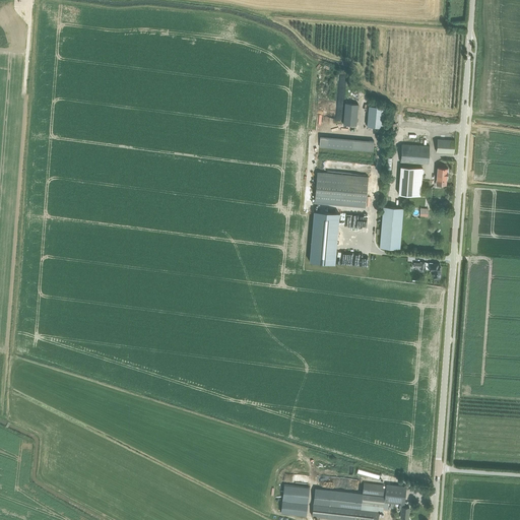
[(356,125),(359,105),(345,103),(343,124),(356,125)]
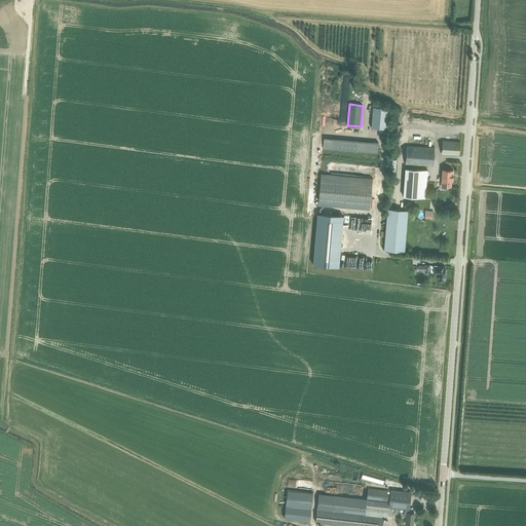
[(373,107),(371,127),(387,129),(389,108),(373,107)]
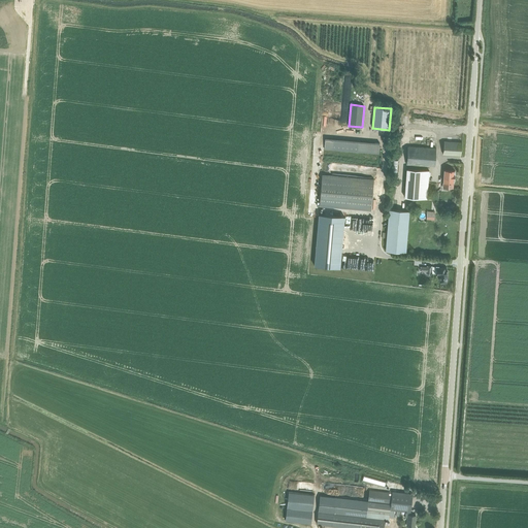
[(380,142),(358,141),(333,138),(325,138),(324,150),(378,155),(380,142)]
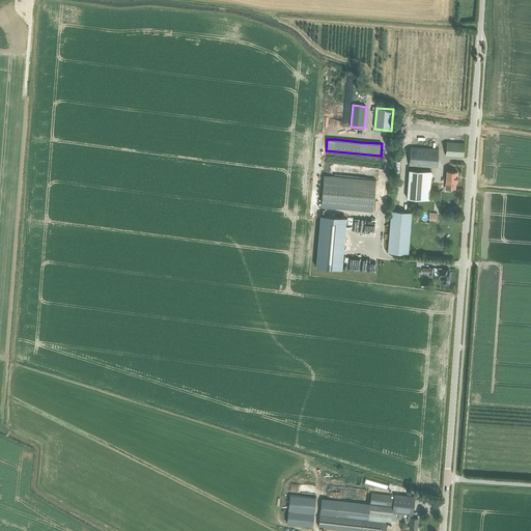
[(465,143),(447,142),(446,155),(464,156),(465,143)]
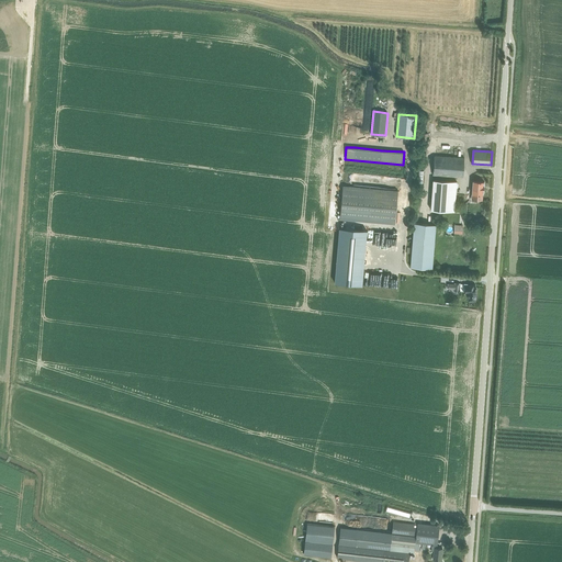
[(433,173),(448,176),(462,176),(463,158),(434,156),(433,173)]
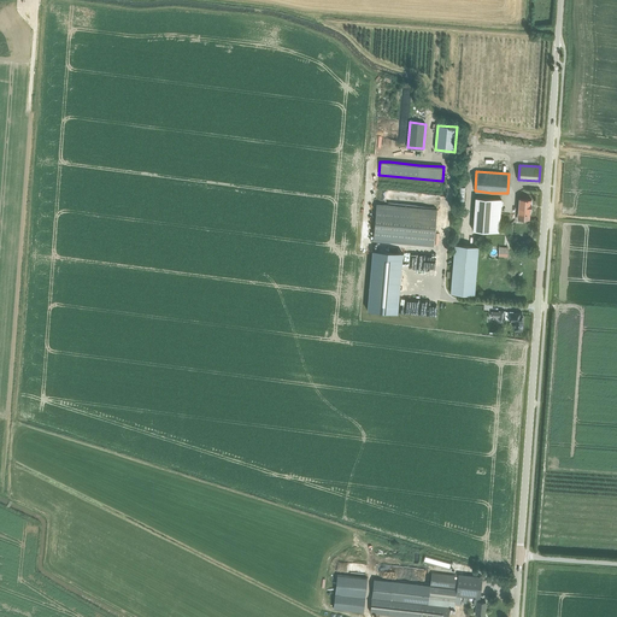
[(501,199),(475,198),(472,230),(499,233),(501,199)]
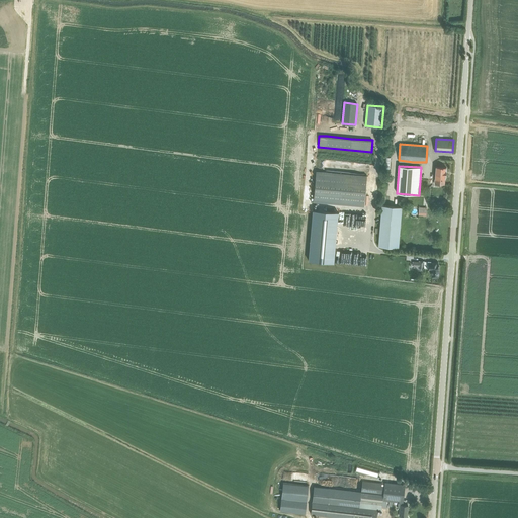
[(434,183),(444,184),(445,179),(445,178),(446,178),(446,175),(445,175),(445,172),(446,172),(446,169),(446,168),(446,167),(436,167),(434,183)]
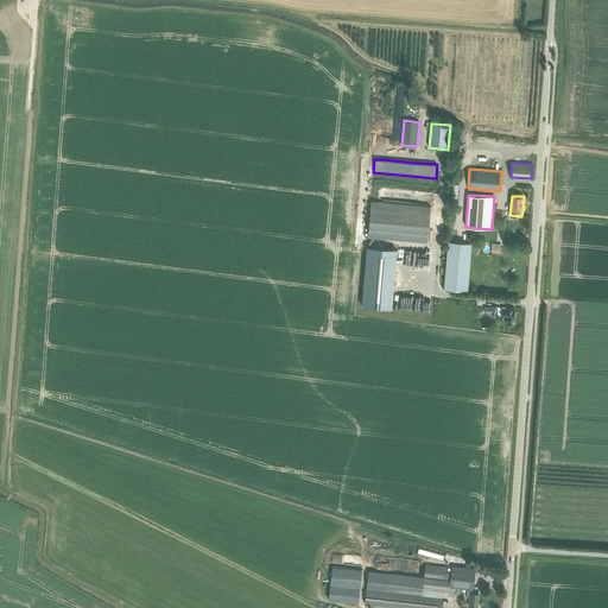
[(371,201),(368,238),(428,242),(430,206),(371,201)]
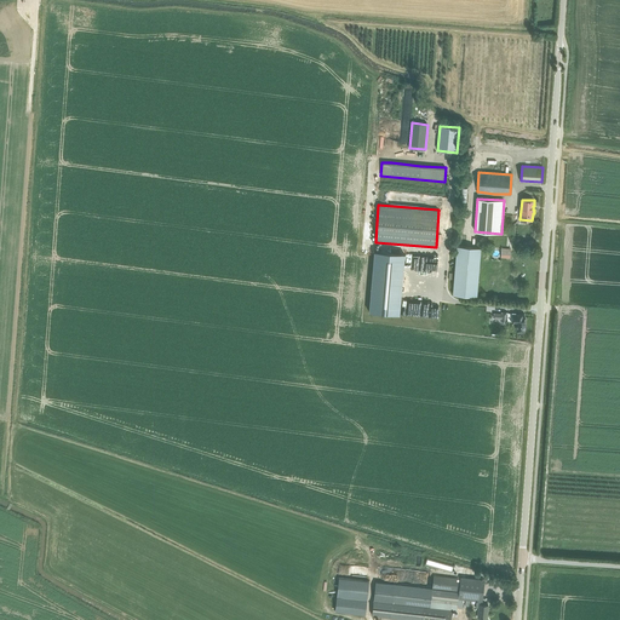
[(457,246),(453,294),(477,296),(481,248),(457,246)]
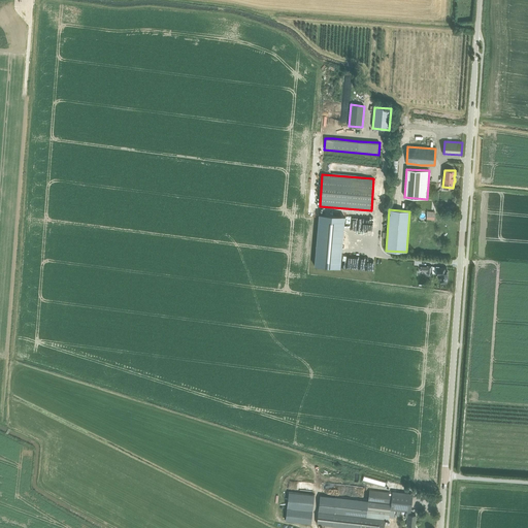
[(319,215),(315,266),(340,268),(344,217),(319,215)]
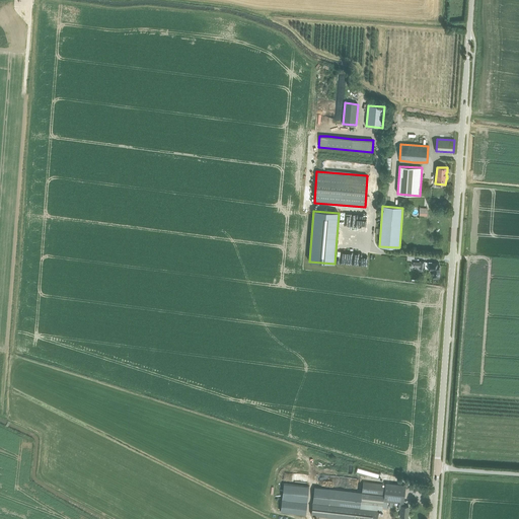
[(349,230),(366,231),(367,215),(350,214),(349,230)]
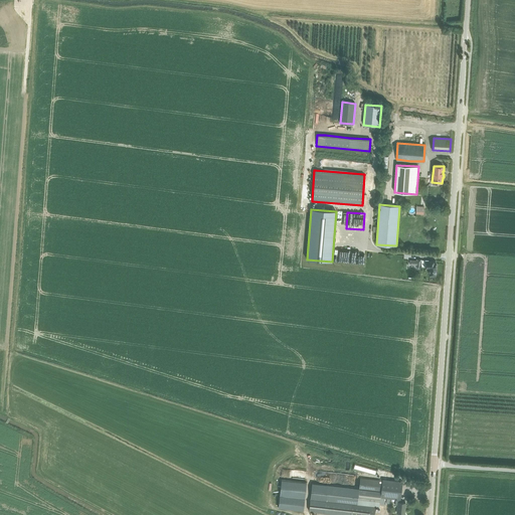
[(363,264),(364,251),(341,250),(340,262),(363,264)]
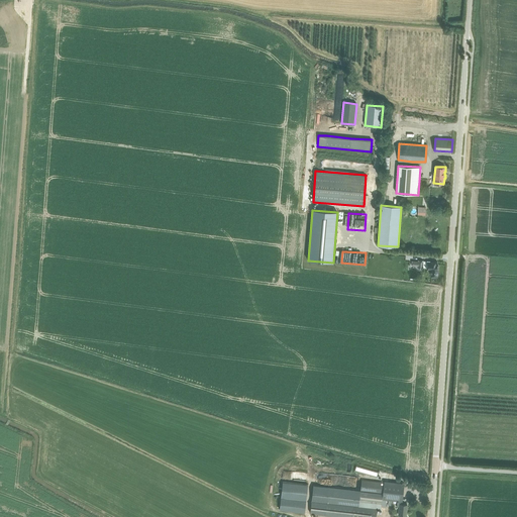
[(427,262),(423,262),(423,261),(418,261),(418,262),(412,262),(412,266),(418,266),(418,268),(423,269),(431,269),(431,277),(437,277),(437,264),(437,262),(427,261),(427,262)]
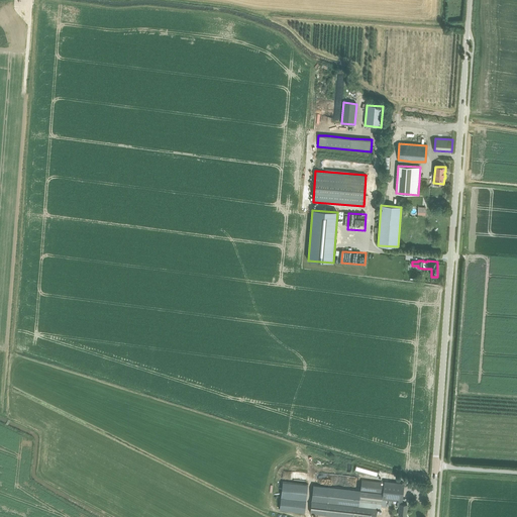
[(355,466),(354,470),(377,475),(378,471),(355,466)]
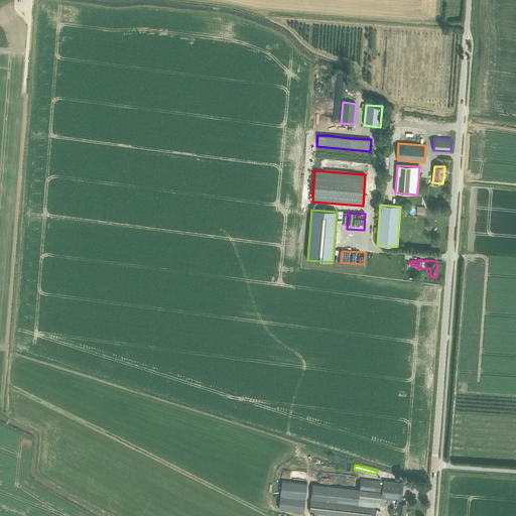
[(310,500),(309,512),(325,514),(342,515),(375,515),(376,508),(380,508),(380,505),(385,506),(385,502),(385,500),(386,499),(396,500),(401,500),(403,482),(398,482),(383,480),(383,482),(361,479),(360,489),(328,486),(312,484),(310,500)]
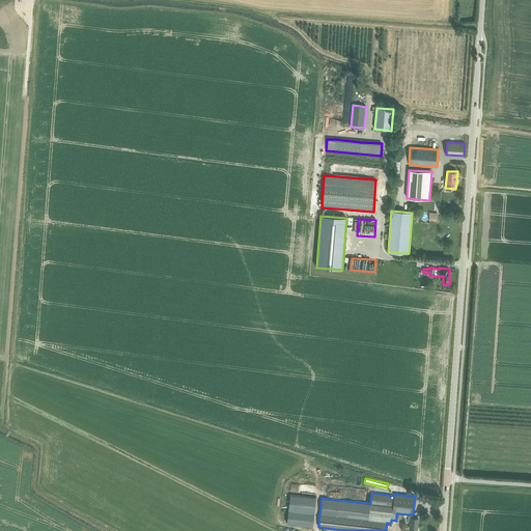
[(313,527),(316,498),(290,496),(287,524),(313,527)]
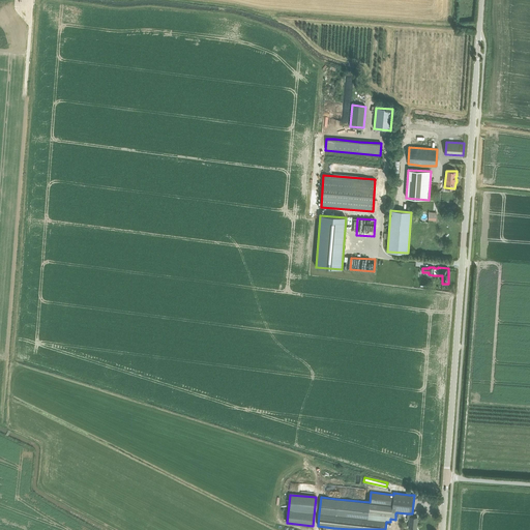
[(407,513),(407,519),(409,520),(408,527),(411,528),(416,528),(417,518),(411,517),(412,513),(407,513)]
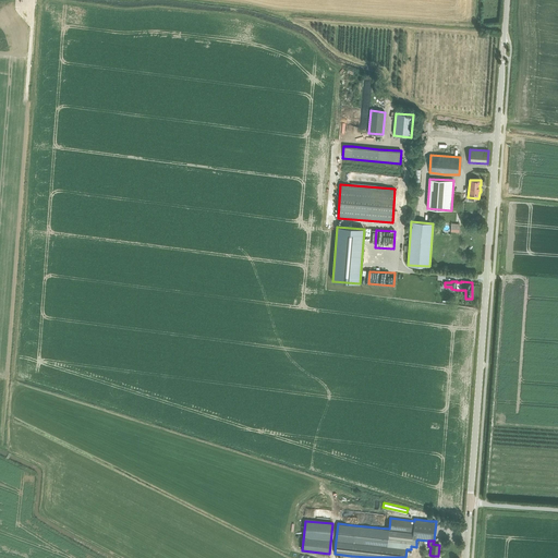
All buildings are outlined.
